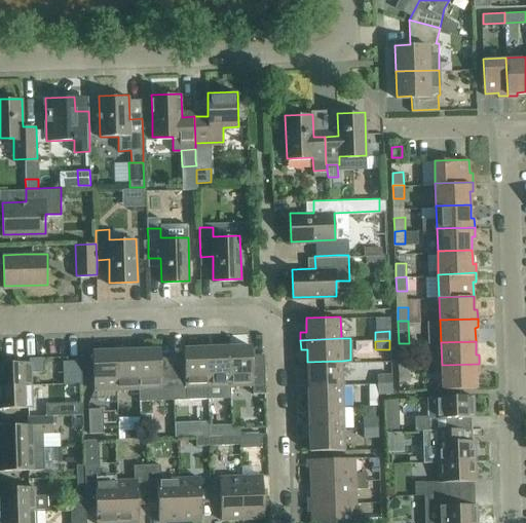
[(409,343),(399,343),(400,366),(410,366),(409,343)]
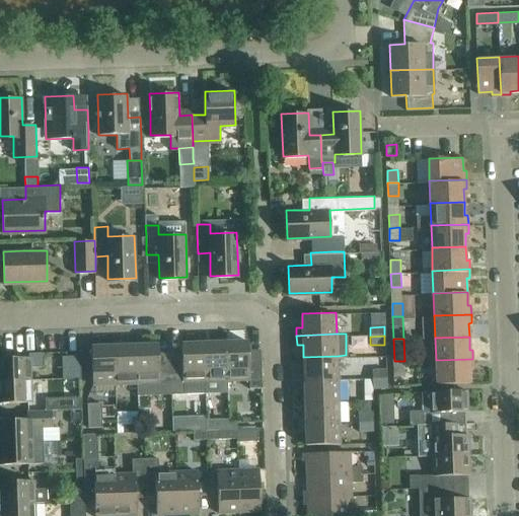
[(248,340),(226,341),(227,387),(227,378),(249,378),(249,386),(262,386),(261,348),(248,349),(248,340)]
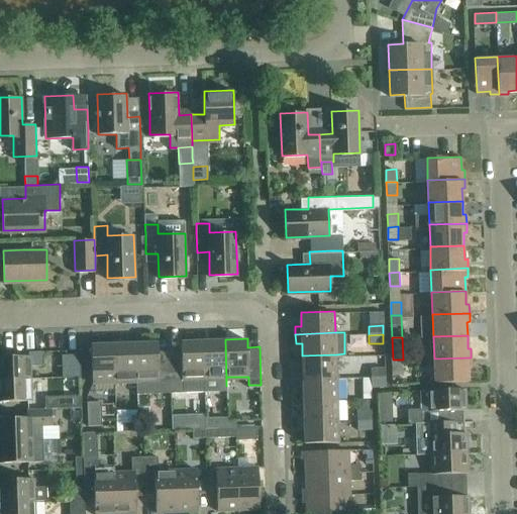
[(204,378),(203,339),(181,340),(181,349),(170,349),(171,378),(171,391),(205,390),(204,378)]
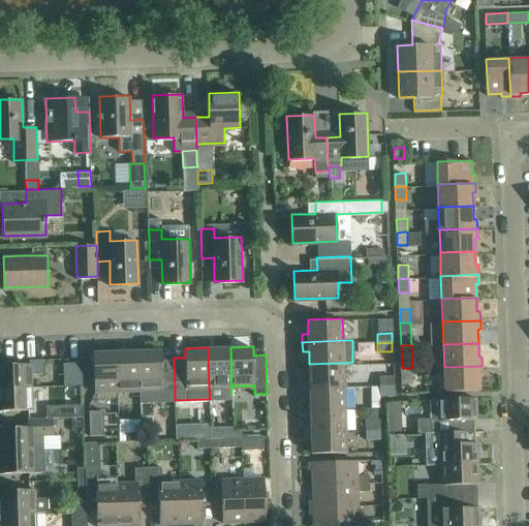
[(230,347),(208,347),(209,387),(222,387),(223,396),(231,395),(230,347)]
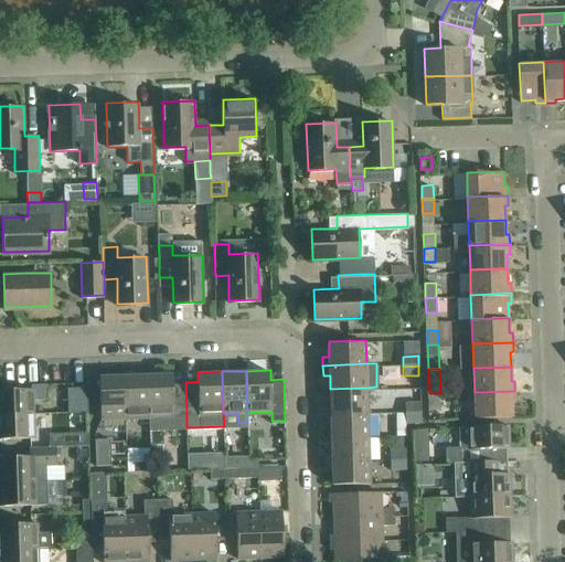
[(187,413),(185,382),(173,383),(172,373),(148,374),(149,416),(150,427),(174,426),(173,414),(187,413)]
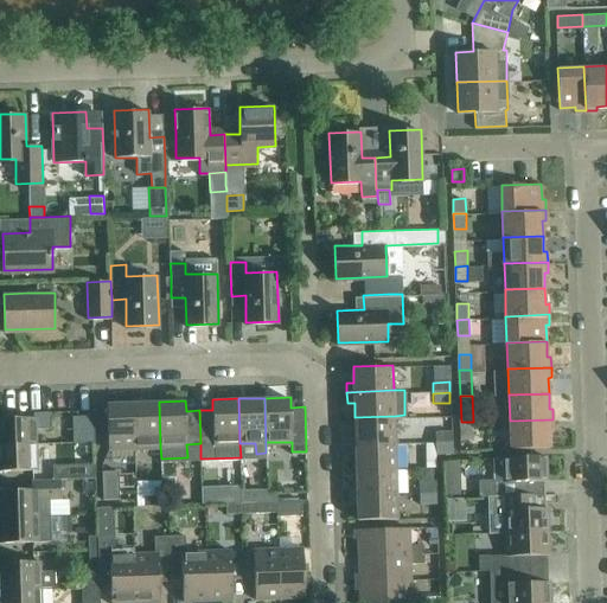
[(160,447),(159,402),(134,403),(135,447),(160,447)]
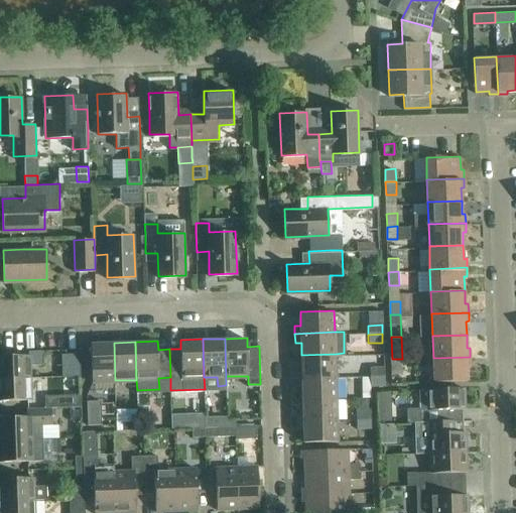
[(115,380),(114,343),(91,343),(93,381),(115,380)]
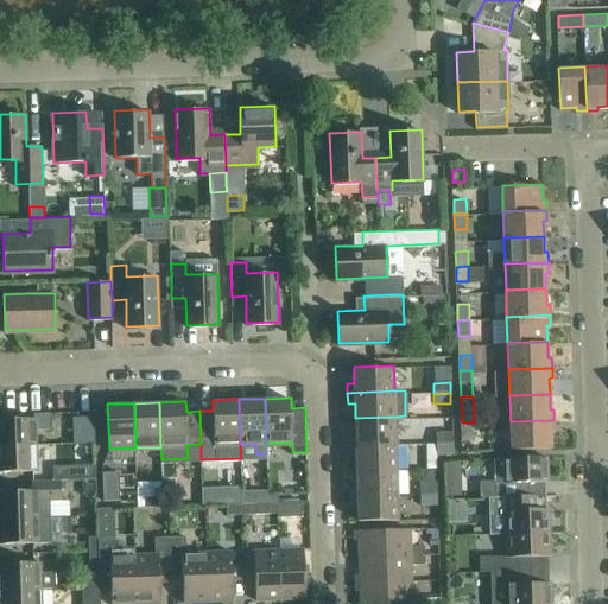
[(0,445),(35,444),(35,427),(51,427),(50,411),(33,412),(33,417),(0,417),(0,445)]
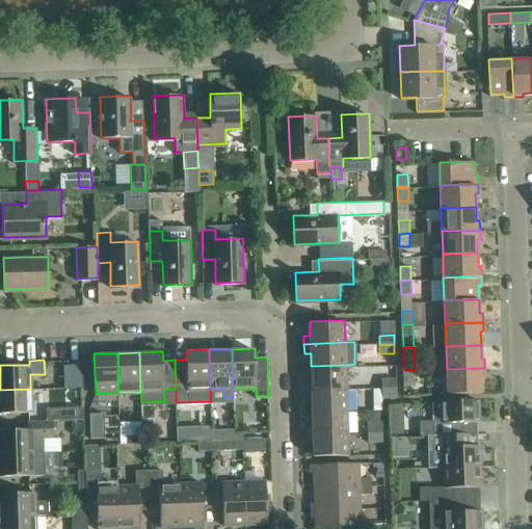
[(69,364),(63,364),(64,387),(83,386),(82,363),(69,364)]
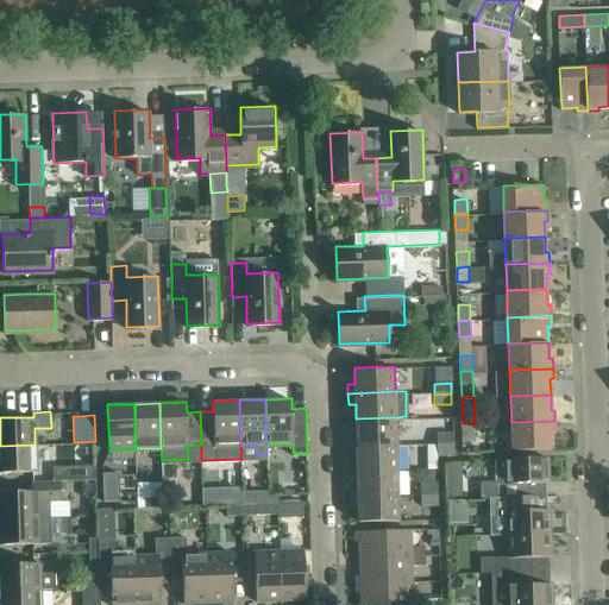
[(396,417),(356,418),(356,435),(350,435),(350,443),(396,442),(396,417)]
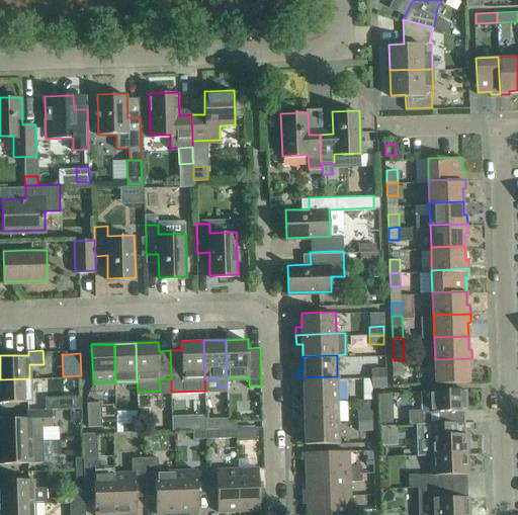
[(471,358),(435,359),(435,381),(469,380),(469,367),(472,367),(471,358)]
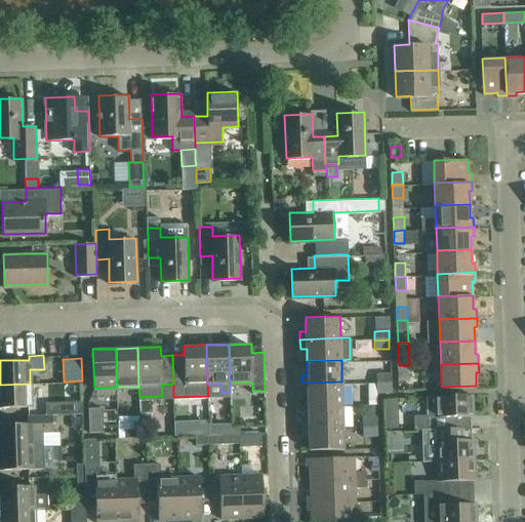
[(409,365),(399,365),(399,378),(409,378),(409,365)]
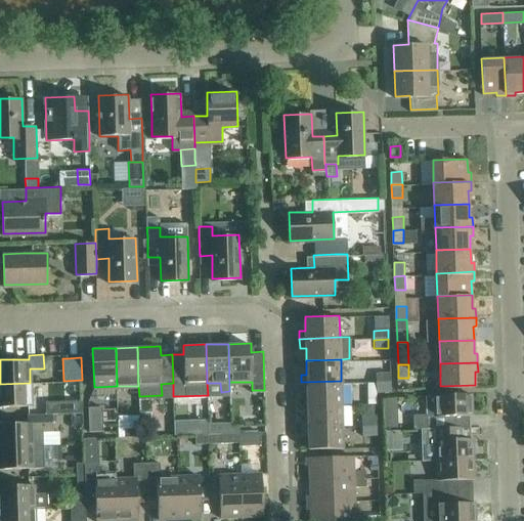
[(375,383),(389,383),(389,374),(375,375),(375,383)]
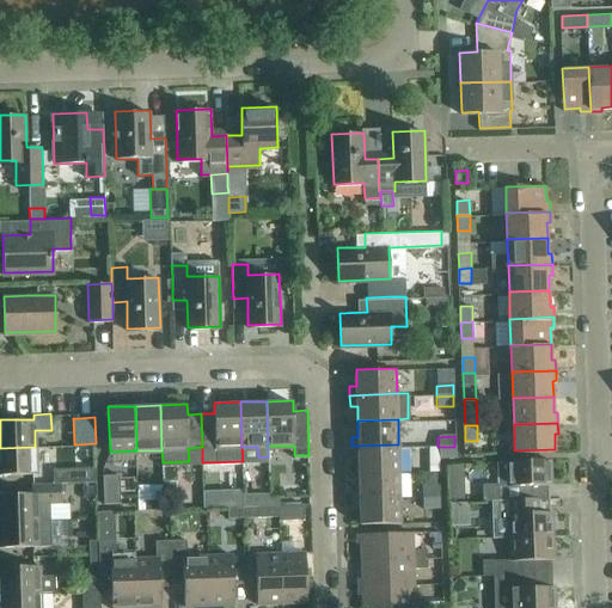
[(399,470),(398,444),(352,446),(352,458),(359,458),(359,472),(399,470)]
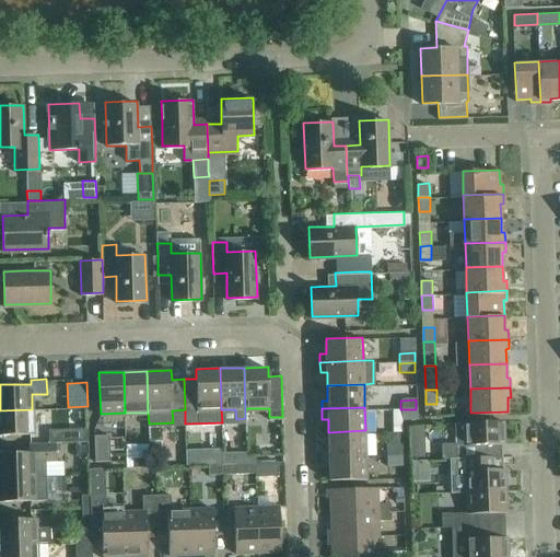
[(32,409),(0,410),(0,433),(33,432),(32,409)]
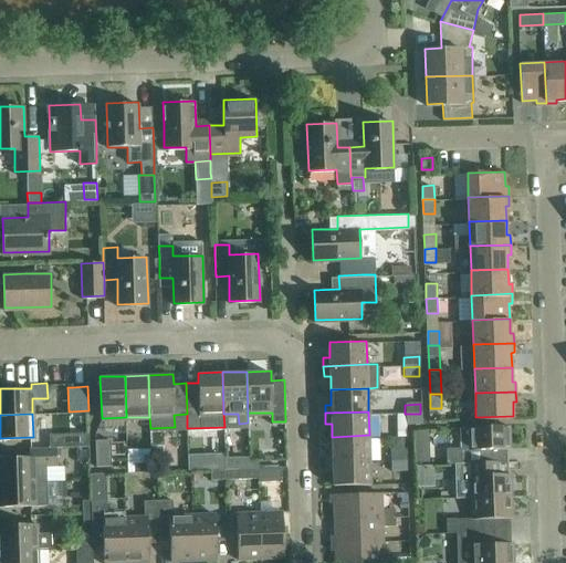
[(405,414),(396,415),(397,437),(406,436),(406,424),(405,414)]
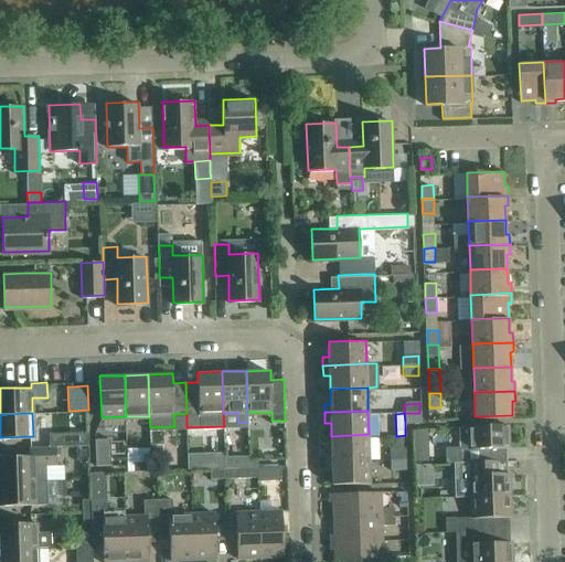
[(419,413),(404,413),(405,423),(420,423),(419,413)]
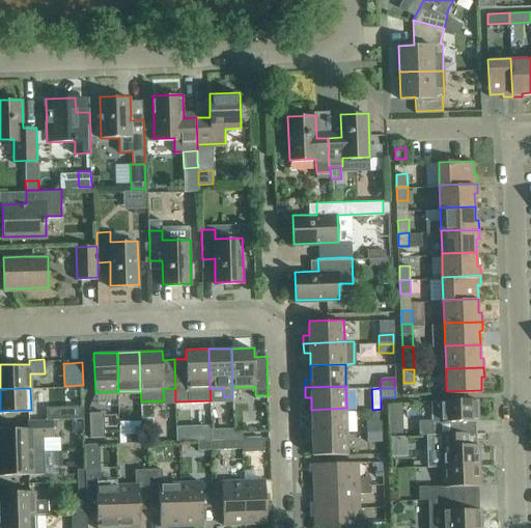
[(430,399),(431,419),(420,419),(420,434),(431,434),(464,433),(463,420),(478,419),(478,398),(430,399)]
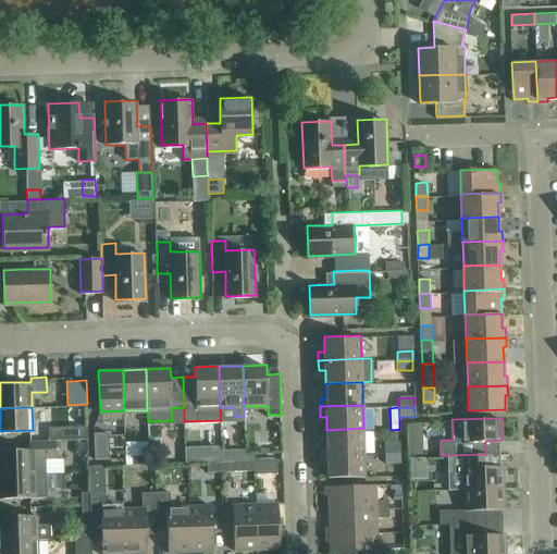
[(48,439),(88,438),(87,427),(48,428),(48,439)]
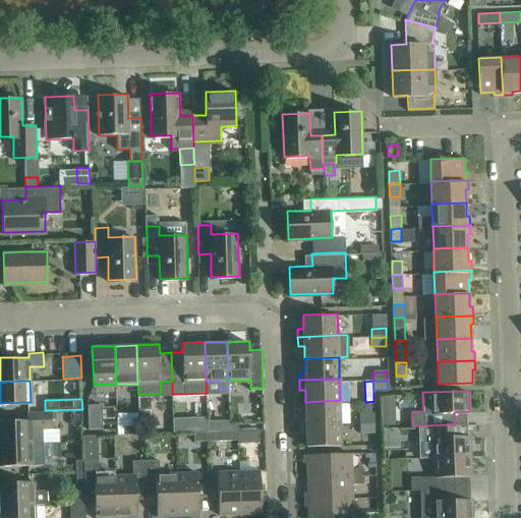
[(340,400),(305,402),(306,415),(300,415),(300,423),(341,422),(340,400)]
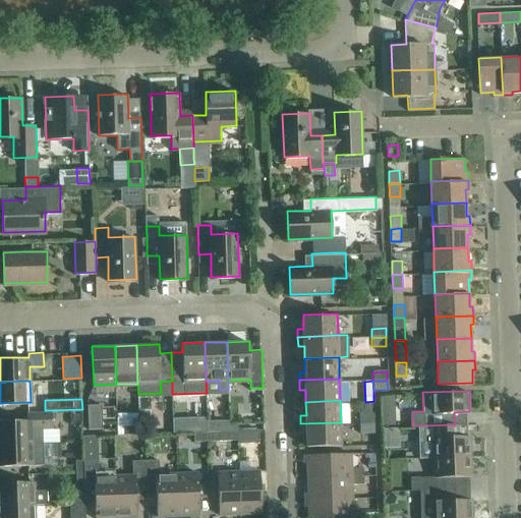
[(102,428),(102,405),(89,405),(89,428),(102,428)]
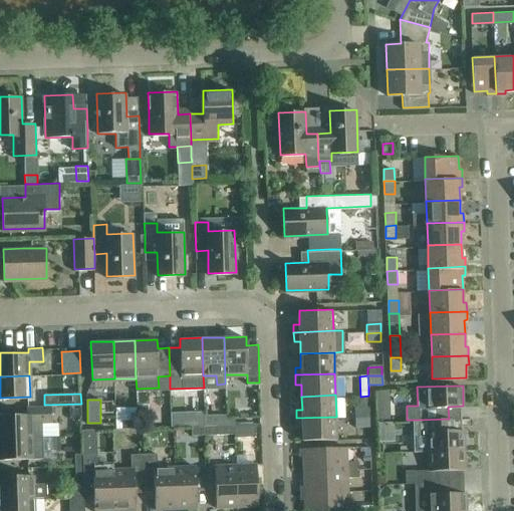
[(388,403),(375,404),(376,417),(389,416),(388,403)]
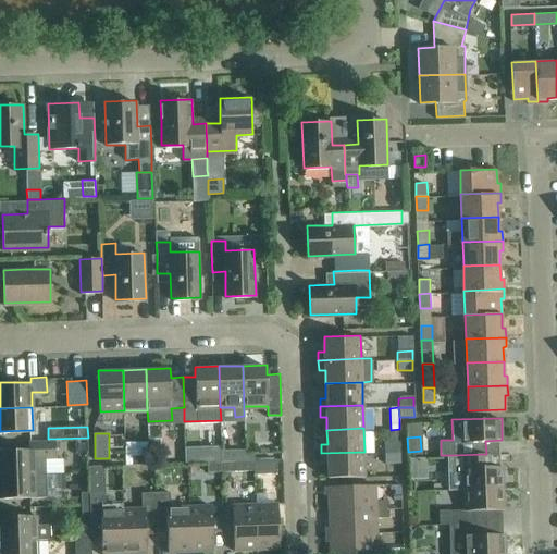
[(0,474),(35,474),(34,459),(56,459),(54,441),(28,441),(28,448),(0,448),(0,474)]
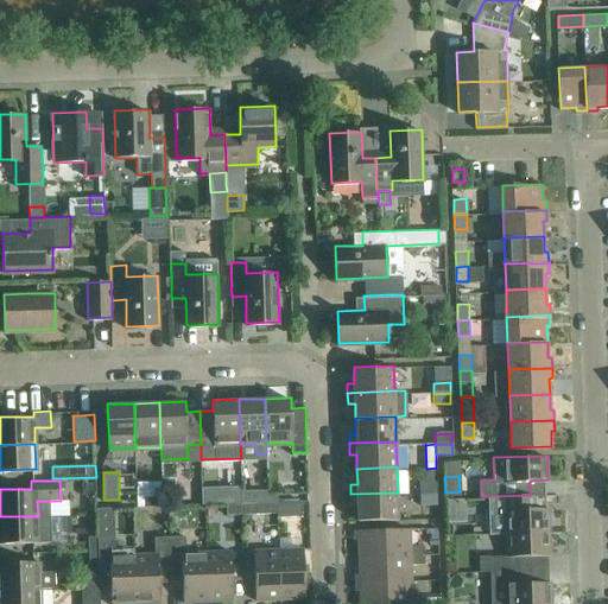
[(419,494),(436,494),(436,482),(419,483),(419,494)]
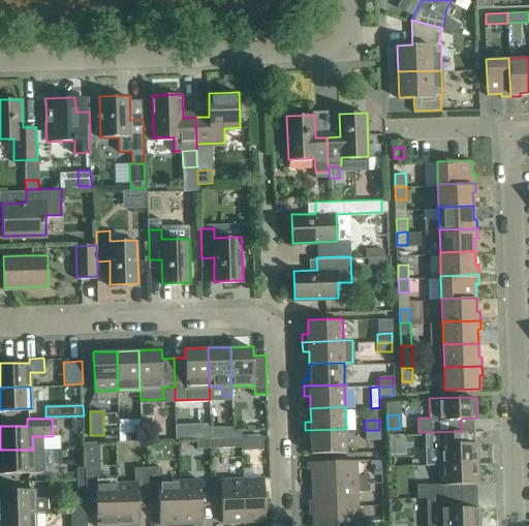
[(240,428),(226,429),(226,425),(210,426),(211,437),(240,436),(240,428)]
